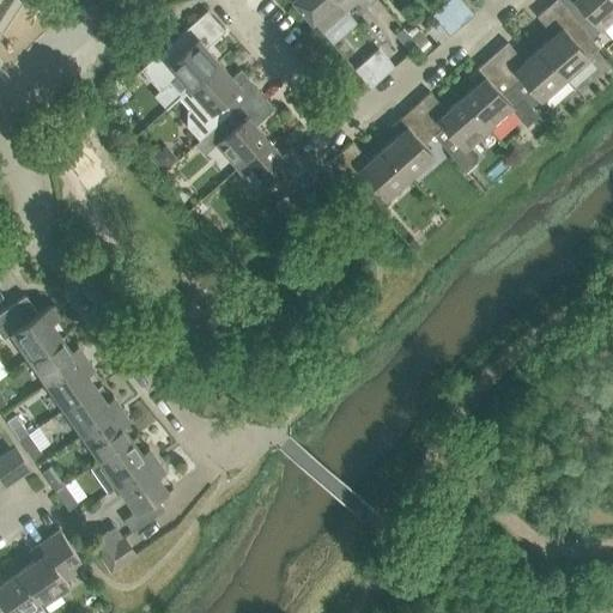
[(346,10),(338,0),(293,0),(323,31),(346,10)]
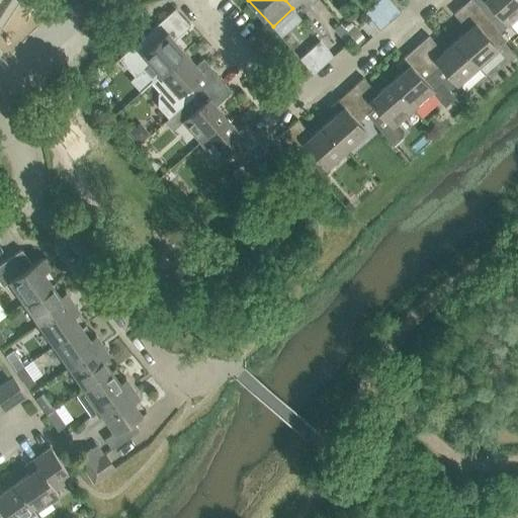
[(285,0),(292,8),(300,0),(285,0)]
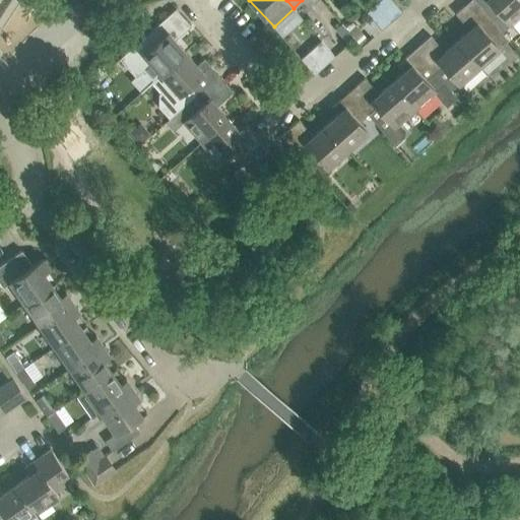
[(392,0),(383,0),(381,2),(368,13),(382,28),(402,11),(392,0)]
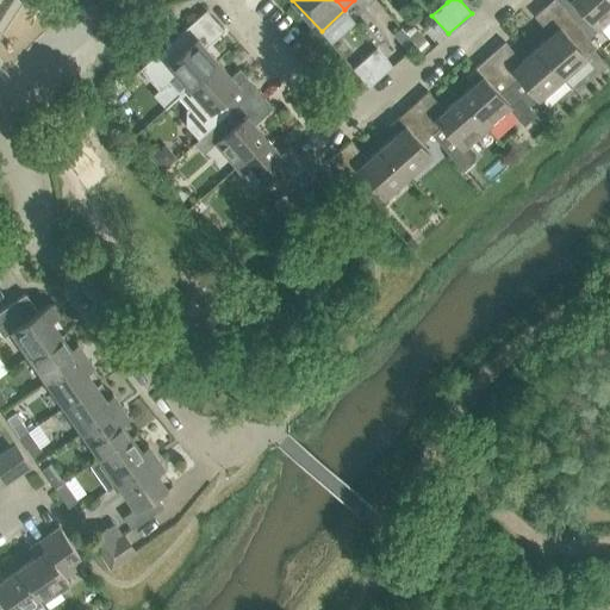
[(551,35),(536,48),(562,76),(586,56),(596,47),(589,37),(555,0),(552,0),(534,16),(551,35)]
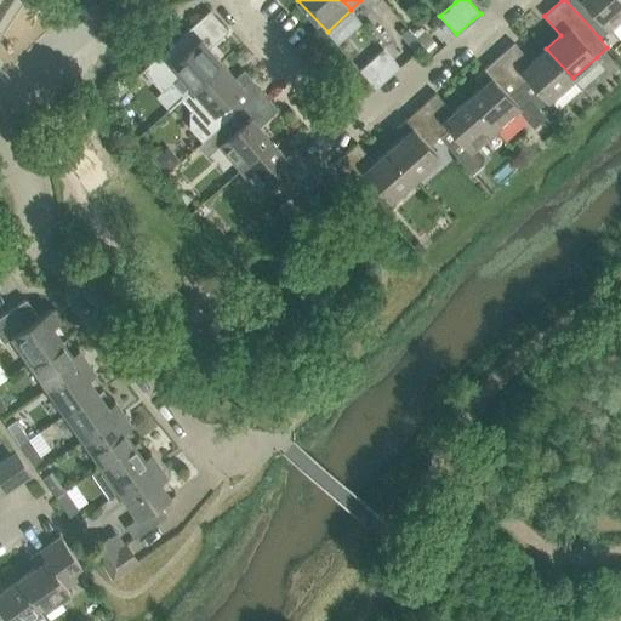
[(620,0),(565,0),(599,38),(620,17),(620,0)]
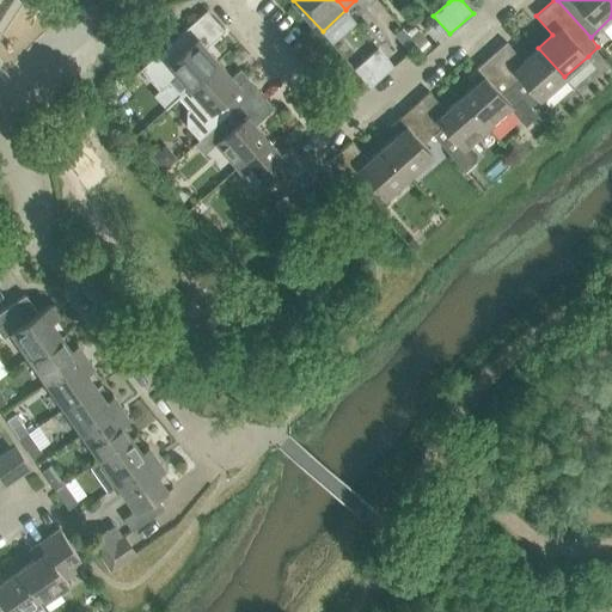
[(142,67),(141,68),(157,87),(166,79),(181,96),(219,62),(206,47),(225,30),(207,10),(181,34),(142,67)]
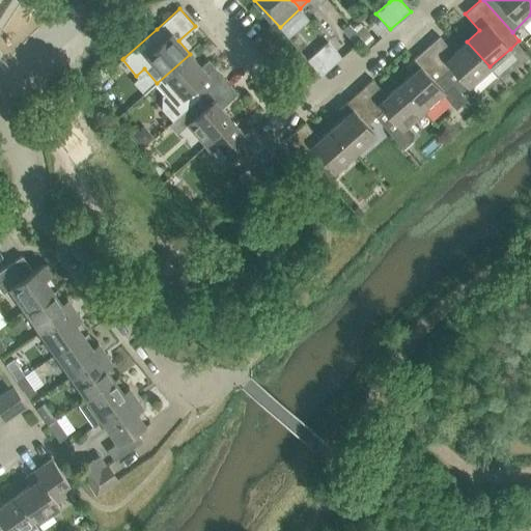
[(342,29),(342,30),(356,46),(362,39),(363,39),(356,31),(348,24),(342,29)]
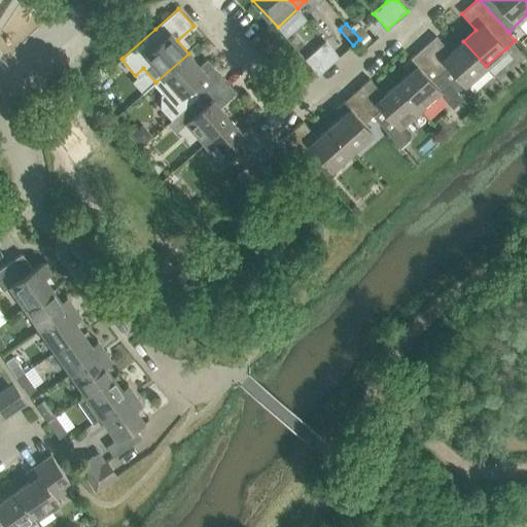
[(359,26),(353,31),(360,39),(359,39),(366,47),(374,41),(359,26)]
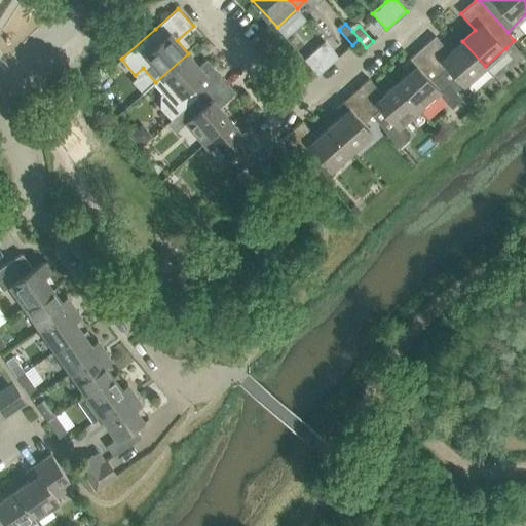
[(436,36),(419,50),(439,73),(449,83),(455,91),(464,84),(485,66),(462,41),(450,52),(436,36)]
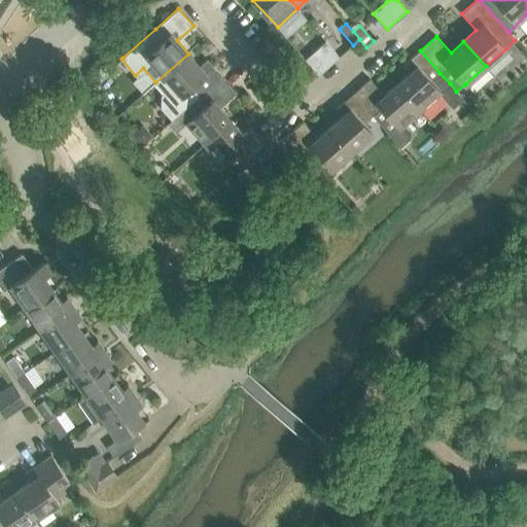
[(325,41),(305,60),(319,75),(339,58),(325,41)]
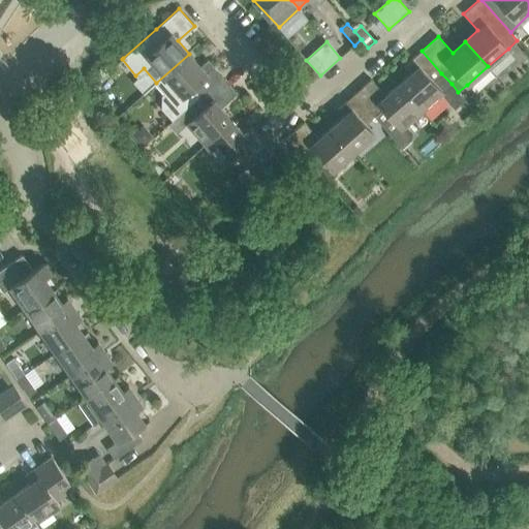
[(452,84),(441,73),(422,51),(404,65),(411,72),(399,84),(416,104),(422,111),(441,94),(455,109),(465,99),(458,92),(452,84)]
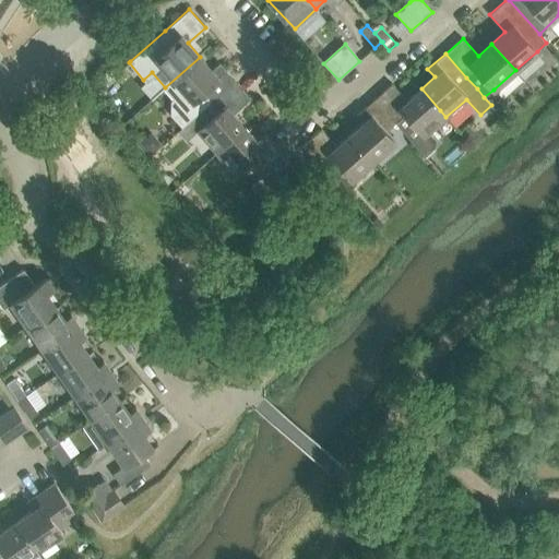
[(212,70),(200,57),(165,87),(164,88),(173,98),(170,100),(170,114),(182,127),(211,100),(212,102),(236,82),(219,63),(212,70)]
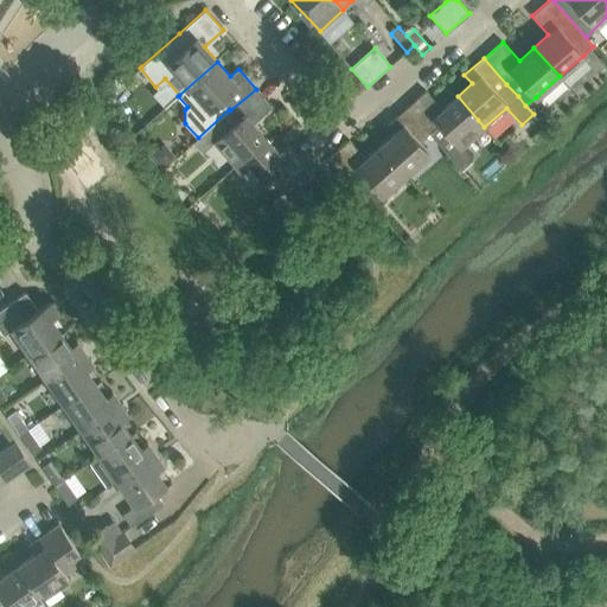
[(122,82),(114,90),(121,98),(131,90),(122,82)]
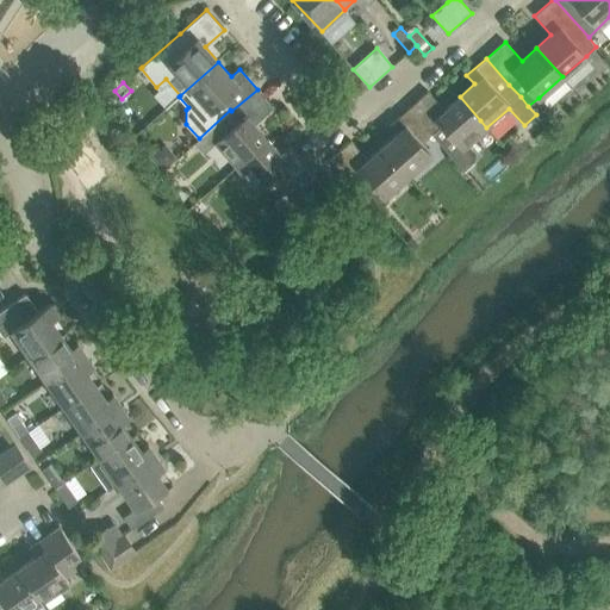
[(257,89),(231,111),(240,120),(216,142),(237,166),(268,139),(254,124),(273,107),(257,89)]
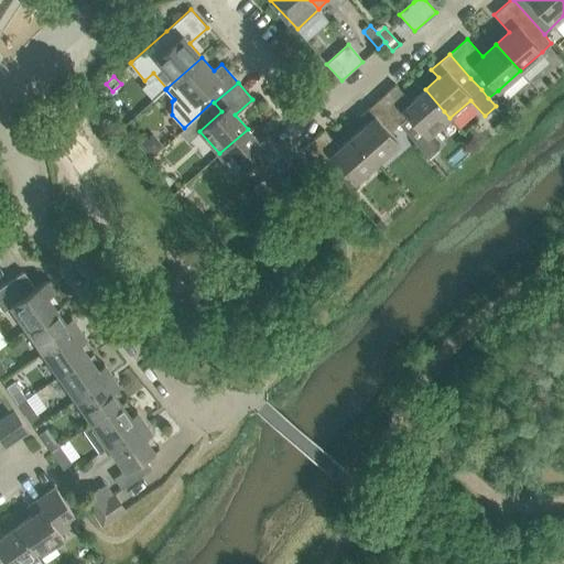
[(396,84),(378,99),(399,123),(427,155),(437,147),(438,139),(433,132),(449,118),(444,111),(425,89),(411,101),(396,84)]
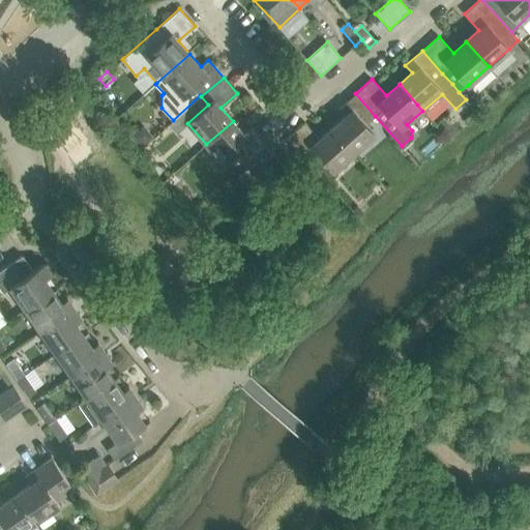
[(344,116),(330,128),(353,152),(374,134),(365,123),(375,116),(355,93),(339,109),(344,116)]
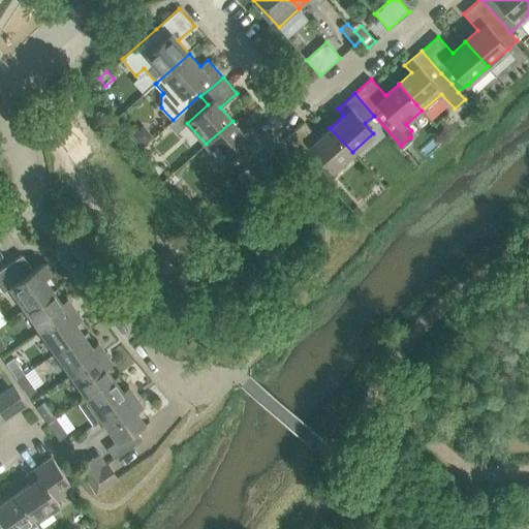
[(232,121),(206,144),(223,164),(236,154),(244,163),(266,145),(250,127),(243,133),(232,121)]
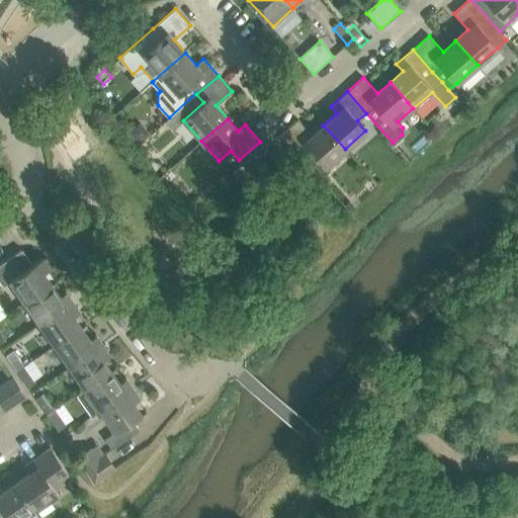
[(297,119),(280,134),(319,177),(329,168),(326,165),(345,149),(323,125),(312,135),(297,119)]
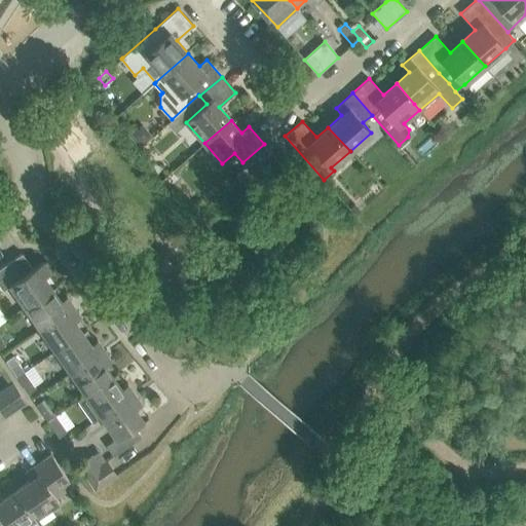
[(142,127),(132,136),(141,146),(151,138),(142,127)]
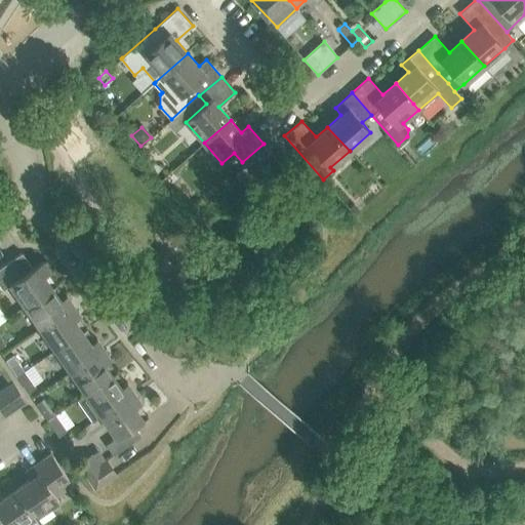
[(244,166),(234,171),(239,180),(249,174),(244,166)]
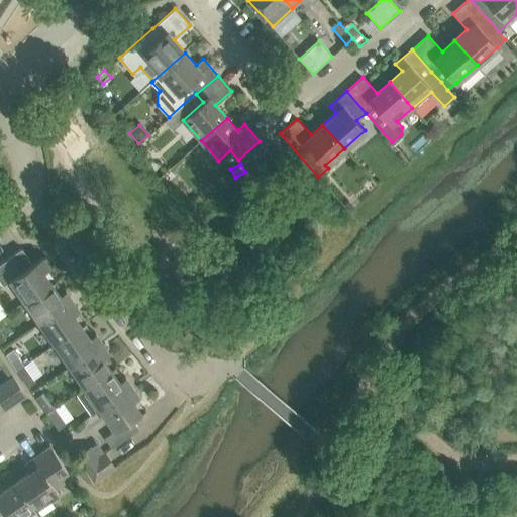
[(347,201),(342,205),(349,212),(354,208),(347,201)]
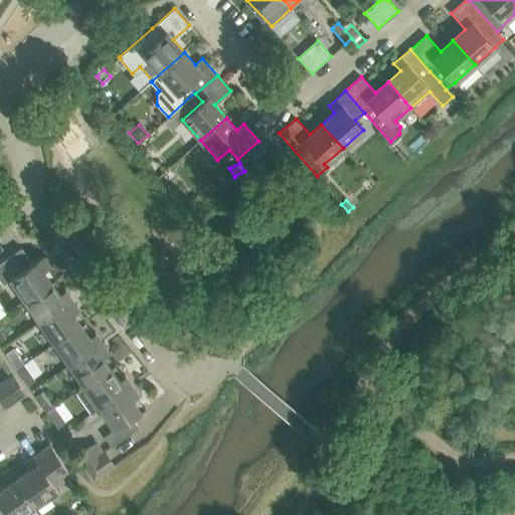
[(0,262),(0,280),(2,283),(9,278),(24,300),(51,282),(43,270),(49,266),(41,255),(31,263),(21,247),(0,262)]
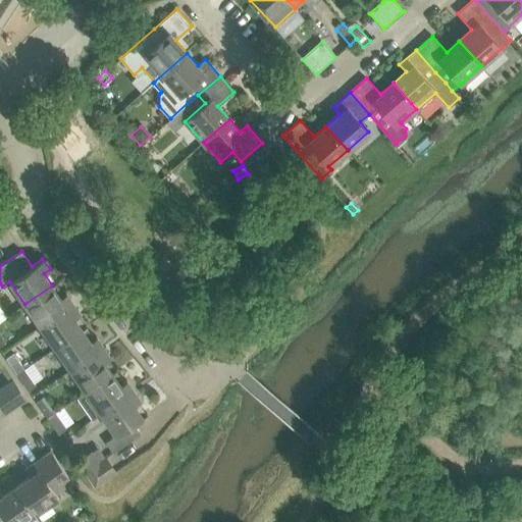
[(52,285),(24,304),(40,325),(72,303),(65,293),(60,297),(52,285)]
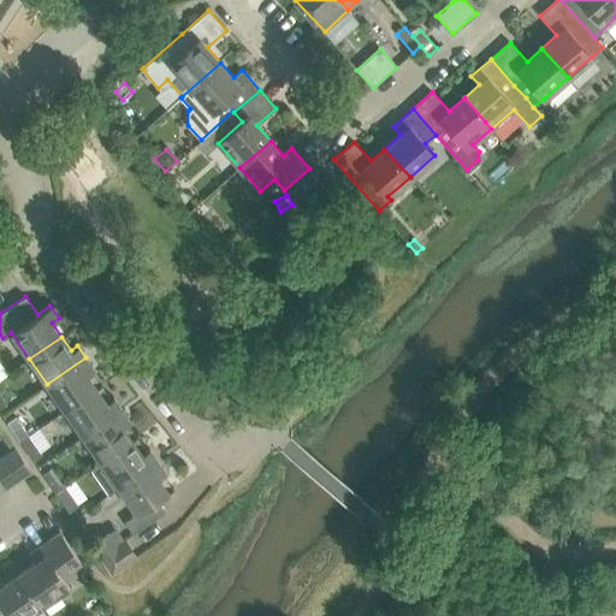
[(86,357),(47,384),(65,410),(96,388),(87,374),(94,369),(86,357)]
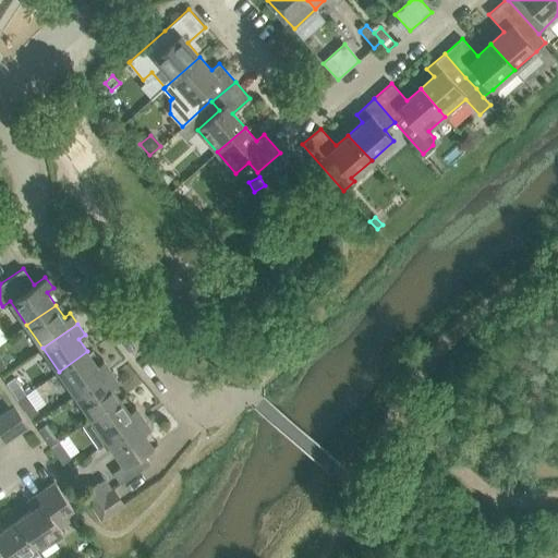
[(87,351),(59,372),(75,396),(110,372),(102,360),(96,364),(87,351)]
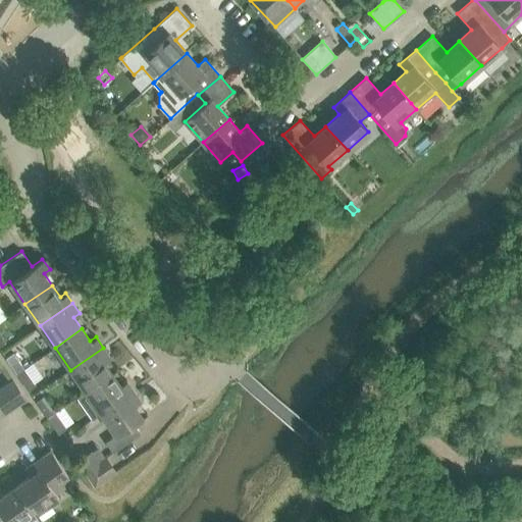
[(103,348),(70,370),(86,393),(112,373),(104,361),(110,357),(103,348)]
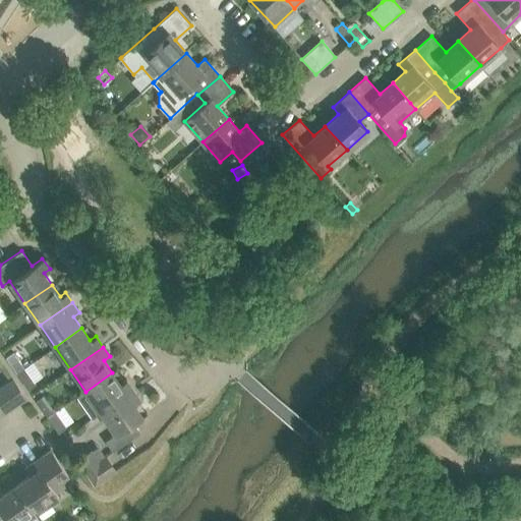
[(13,352),(5,357),(16,373),(24,368),(13,352)]
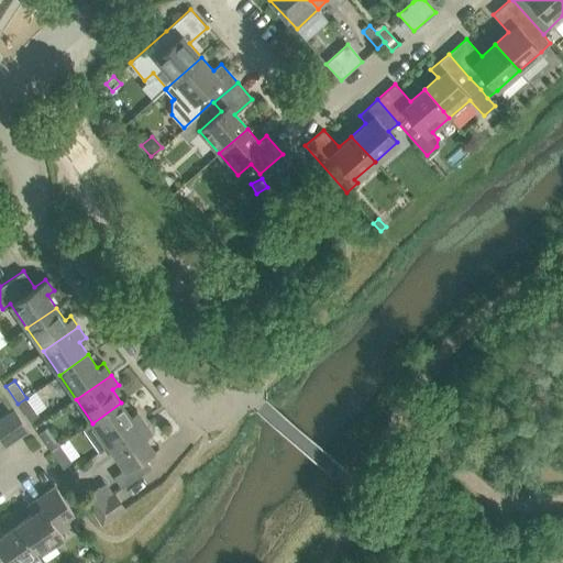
[(26,398),(18,404),(30,421),(39,416),(26,398)]
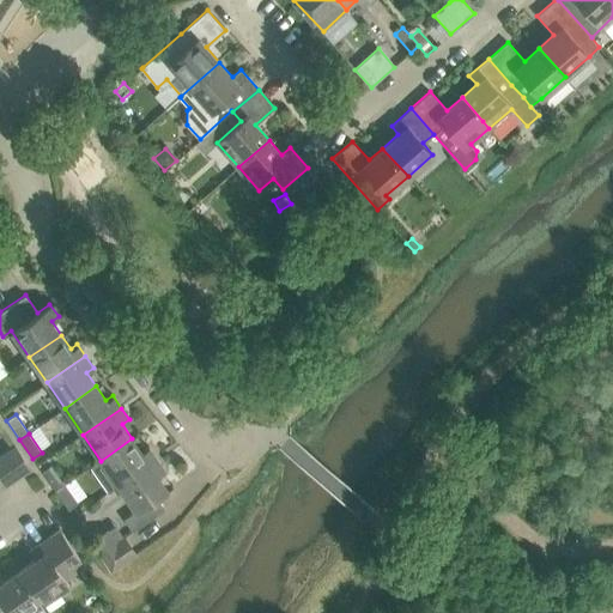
[(108,493),(119,486),(157,459),(149,447),(141,451),(132,438),(101,461),(91,467),(108,493)]
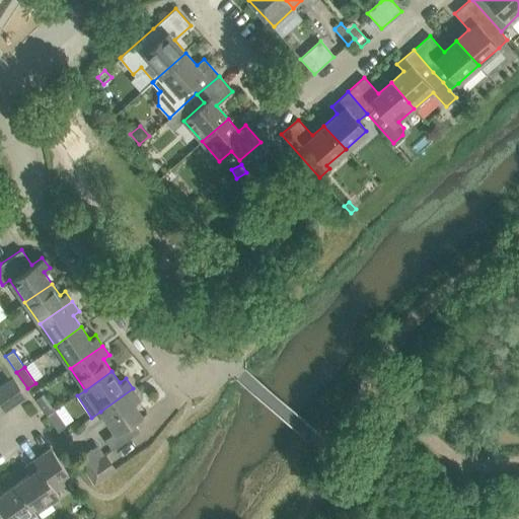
[(12,377),(0,385),(0,402),(6,412),(26,396),(12,377)]
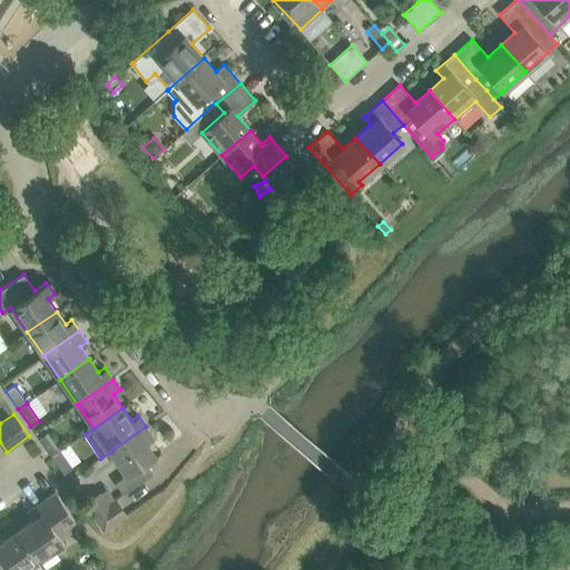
[(146,426),(110,452),(126,475),(115,483),(123,494),(154,473),(146,462),(156,455),(147,442),(154,438),(146,426)]
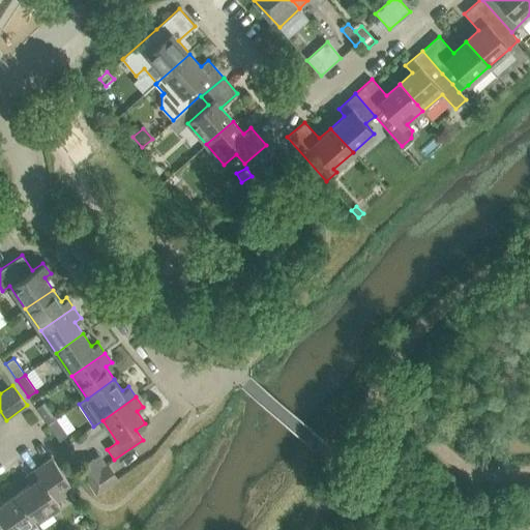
[(45,403),(36,408),(48,424),(56,419),(45,403)]
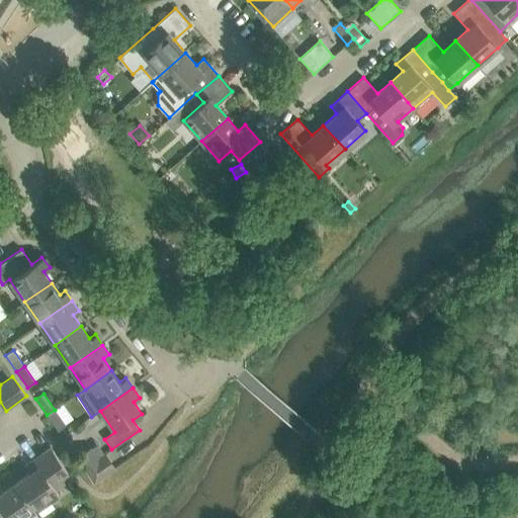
[(55,410),(47,415),(58,431),(65,425),(55,410)]
